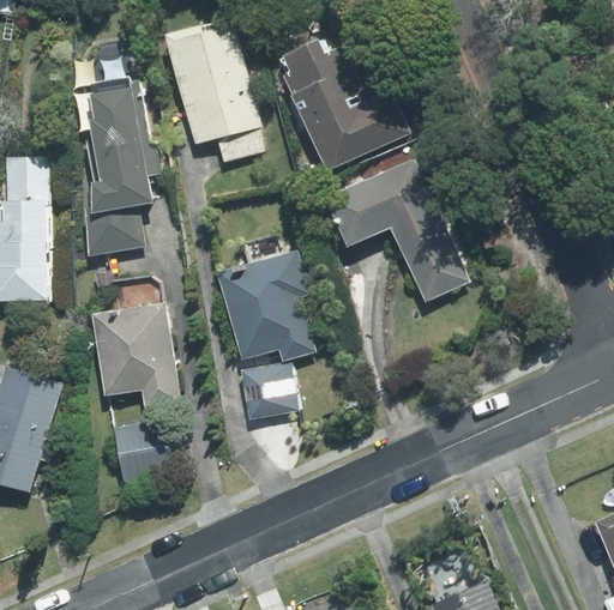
[(205,23),(163,34),(194,143),(217,137),(223,161),(265,149),(259,127),(263,126),(233,23),(208,30),(205,23)]
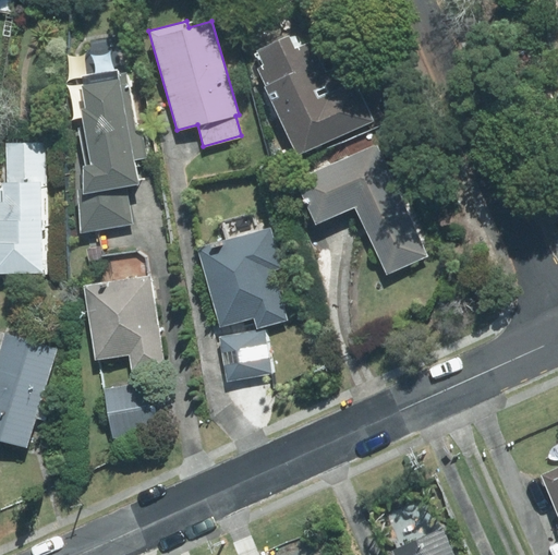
[(303,36),(253,57),(293,154),(322,143),(324,147),(371,128),(353,84),(347,87),(339,69),(325,74),(312,41),(306,44),(303,36)]
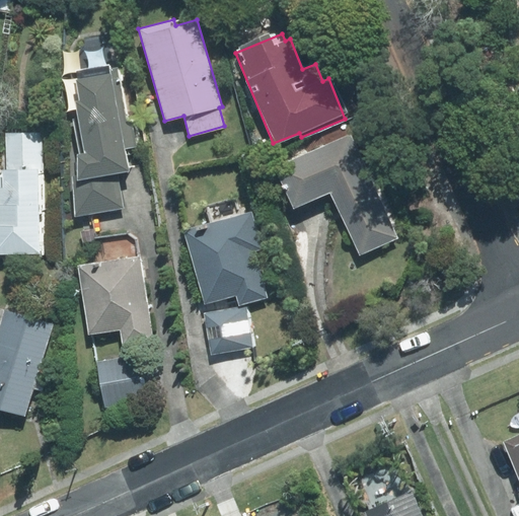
[(129,171),(109,75),(108,66),(78,71),(80,80),(74,81),(77,102),(74,103),(77,120),(72,120),(78,154),(73,155),(77,175),(71,177),(74,217),(124,207),(118,173),(129,171)]
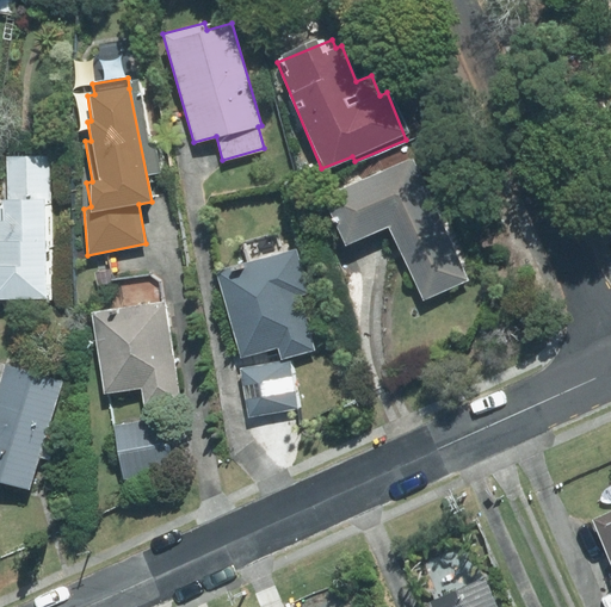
[(2,221),(0,221),(0,299),(45,299),(45,199),(51,199),(51,156),(8,156),(8,200),(2,200),(2,221)]
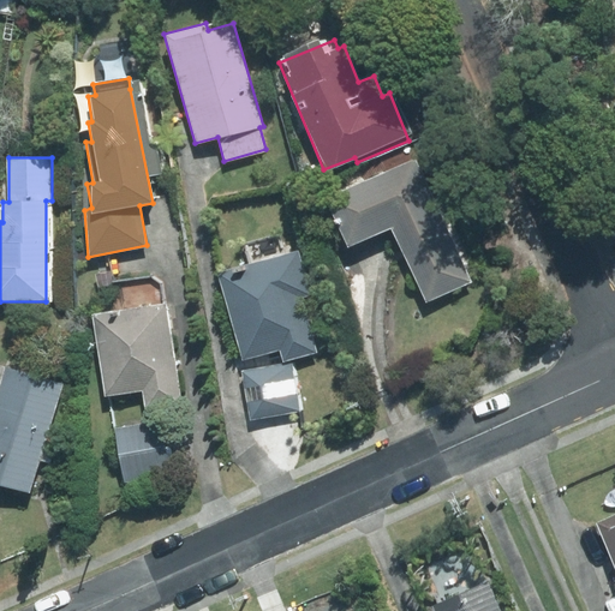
[(470,277),(416,159),(328,198),(351,246),(387,229),(419,300),(470,277)]
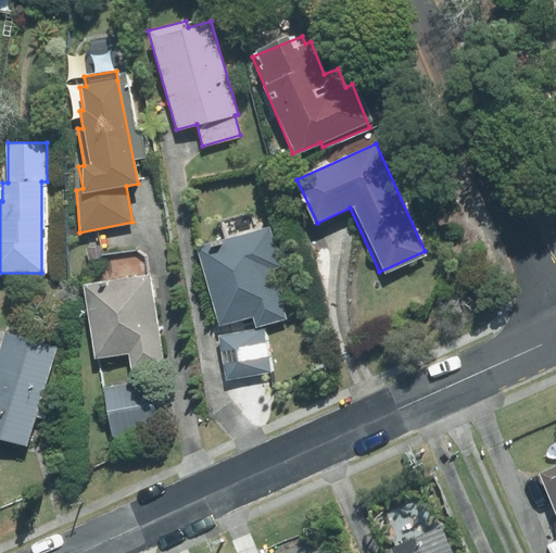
[(226,237),(194,244),(216,323),(247,315),(250,327),(283,317),(270,271),(282,267),(266,208),(222,220),(226,237)]
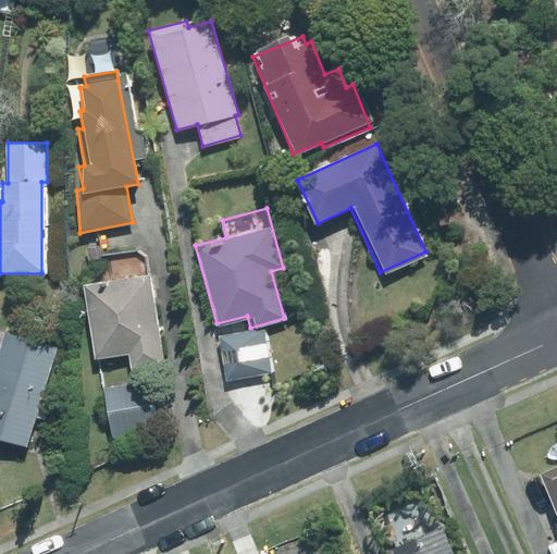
[(128,354),(131,370),(164,365),(150,274),(83,284),(95,359),(128,354)]
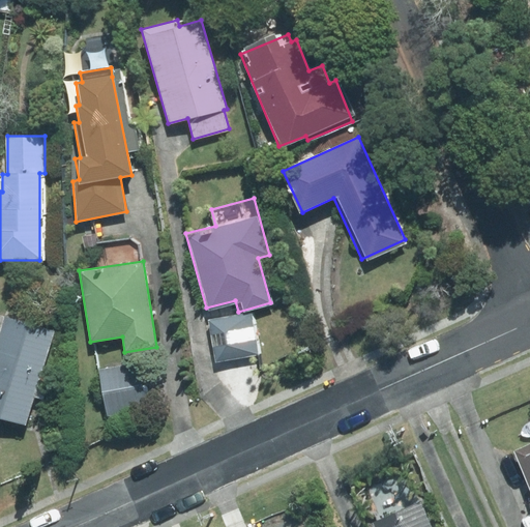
[(201,320),(207,358),(242,353),(244,364),(260,362),(253,313),(201,320)]
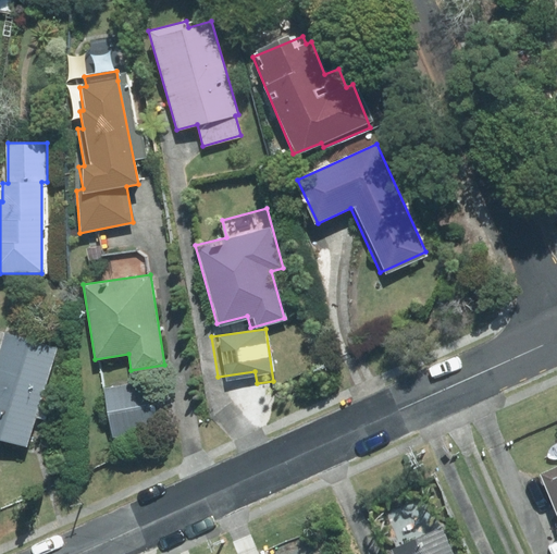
[(57,346),(3,332),(0,343),(0,440),(27,447),(57,346)]
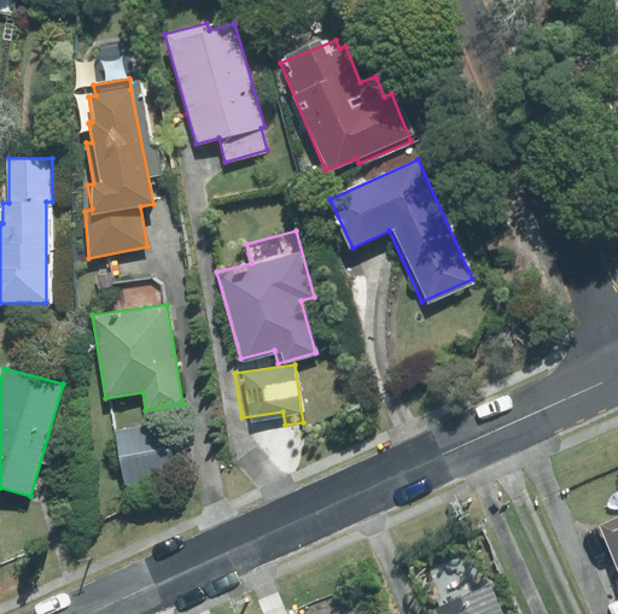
[(158,420),(115,428),(126,484),(169,475),(158,420)]
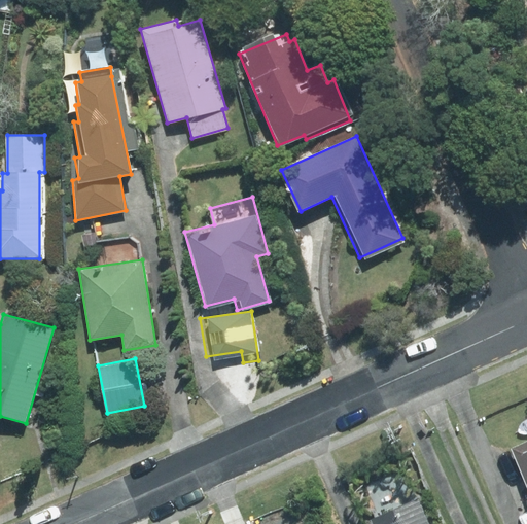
[(526,433),(505,442),(526,497),(526,433)]
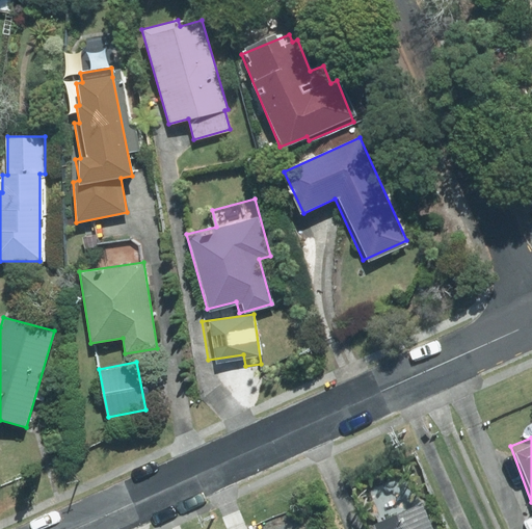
[(356,506),(367,528),(433,528),(410,480),(356,506)]
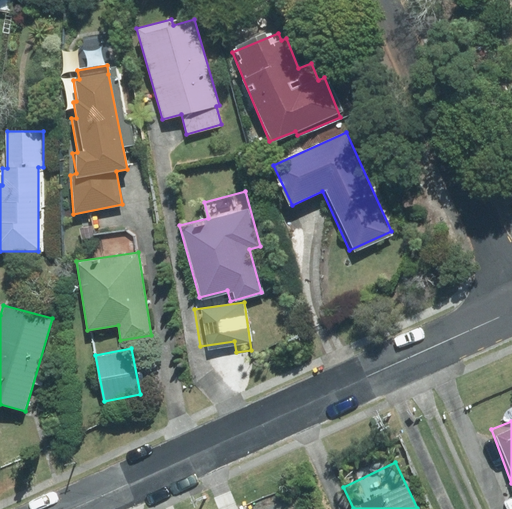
All buildings are outlined.
